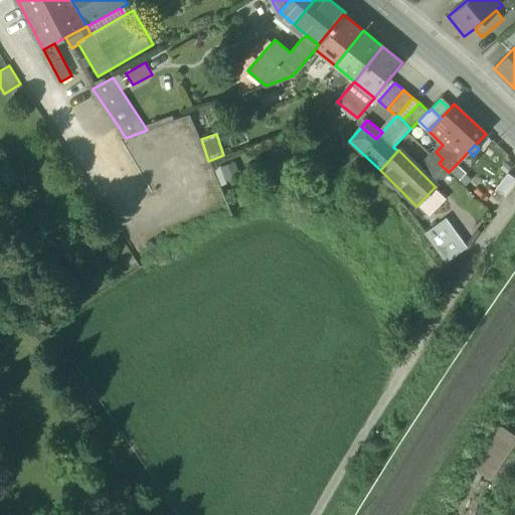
[(431,155),(439,163),(443,159),(436,152),(437,151),(436,150),(431,155)]
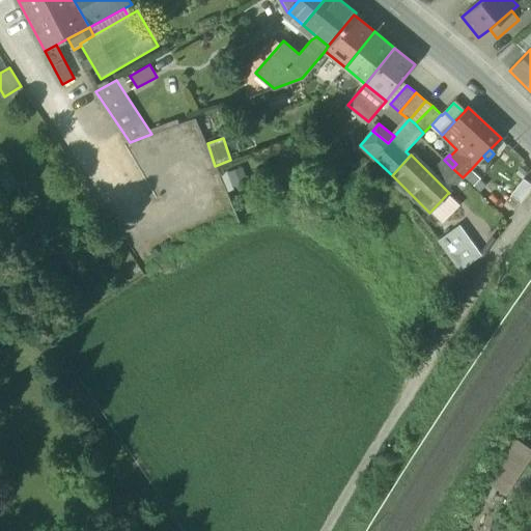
[(456,185),(463,177),(452,168),(444,160),(438,167),(456,185)]
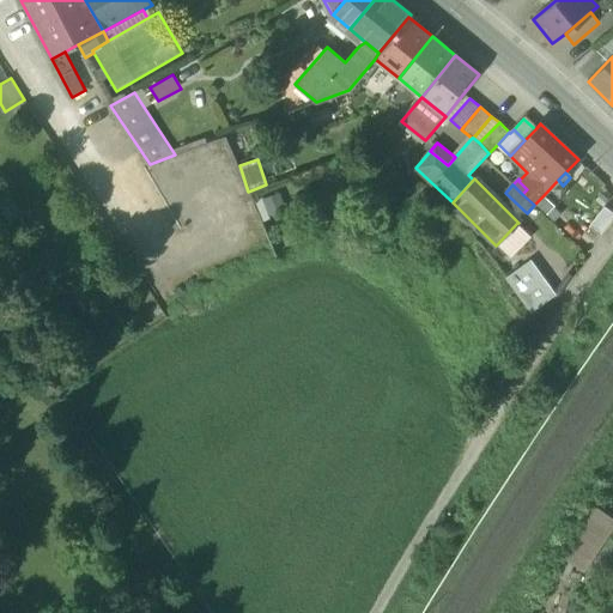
[(280,193),(263,199),(271,218),(287,212),(280,193)]
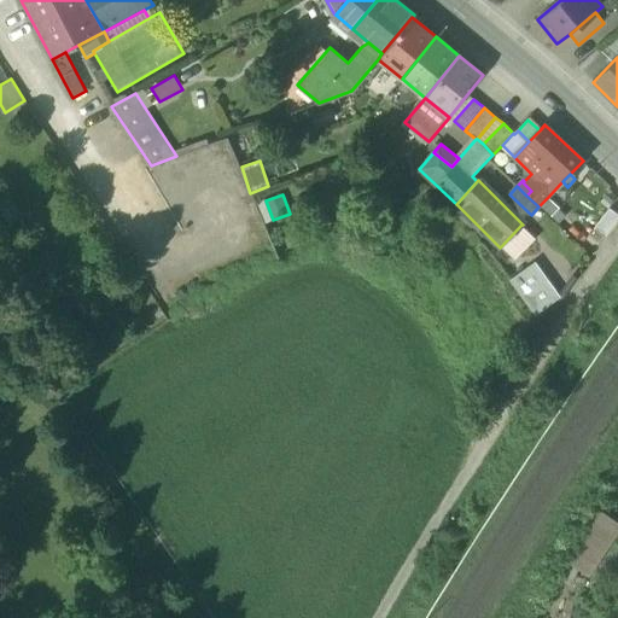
[(531,215),(509,194),(501,203),(523,225),(531,215)]
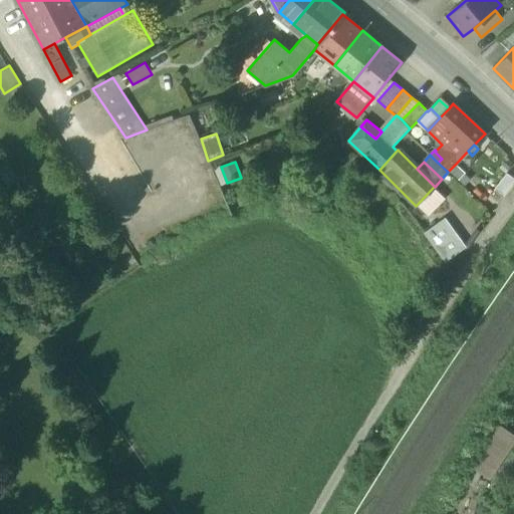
[(456,164),(448,172),(459,182),(467,174),(456,164)]
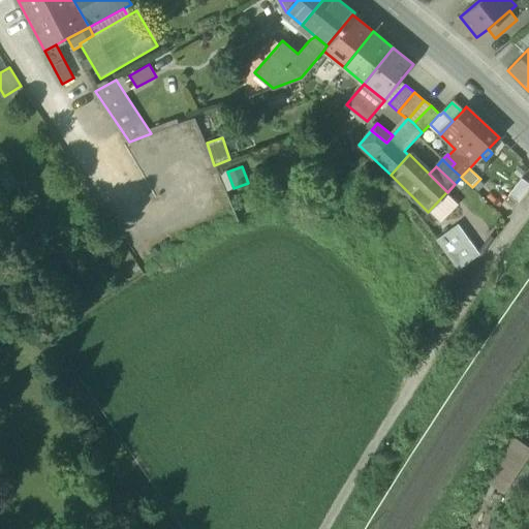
[(528,191),(528,183),(523,178),(508,195),(519,205),(528,191)]
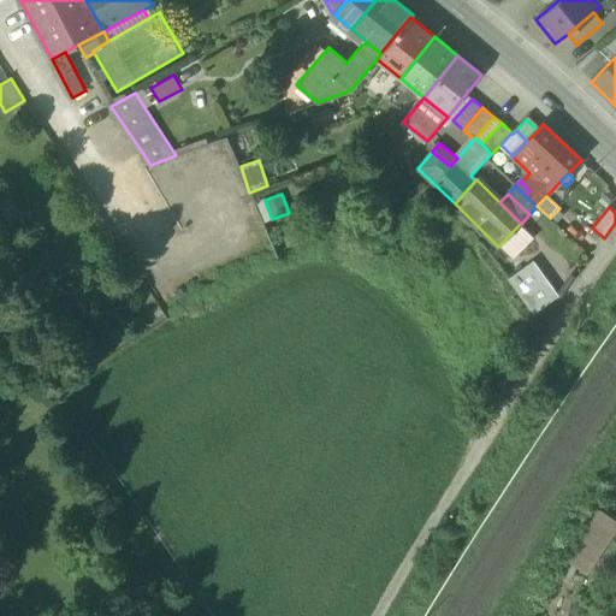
[(520,224),(499,246),(514,260),(535,238),(520,224)]
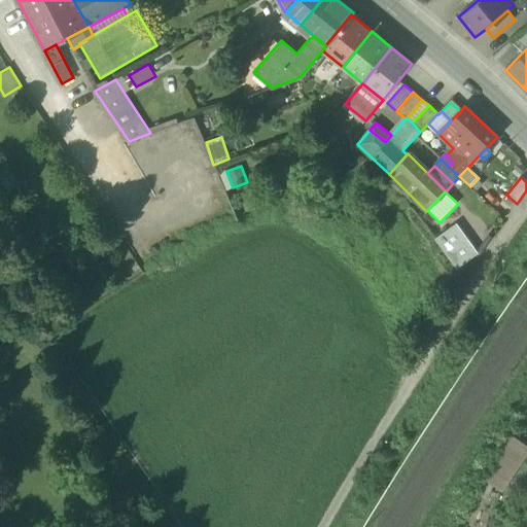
[(435,239),(457,269),(478,254),(456,224),(435,239)]
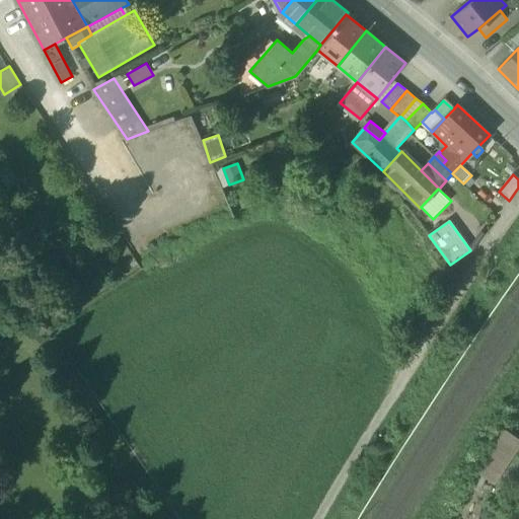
[(493,424),(471,470),(494,482),(516,435),(493,424)]
